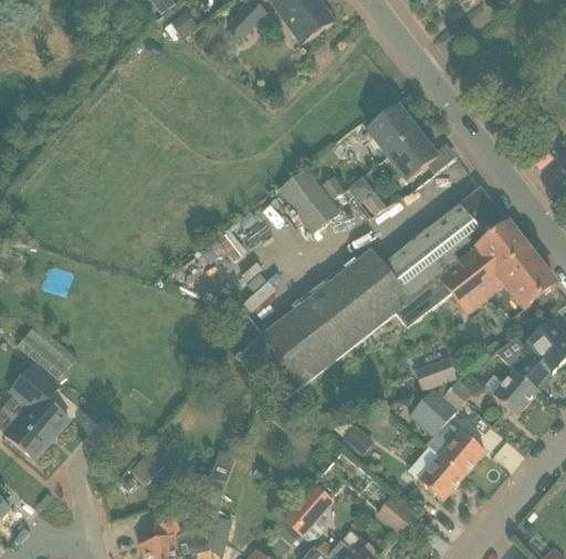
[(243,37),(266,12),(252,0),(230,24),(243,37)]
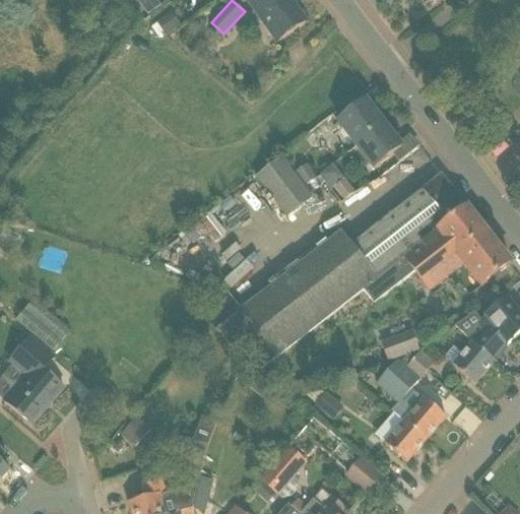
[(277,38),(306,18),(293,0),(252,0),(277,38)]
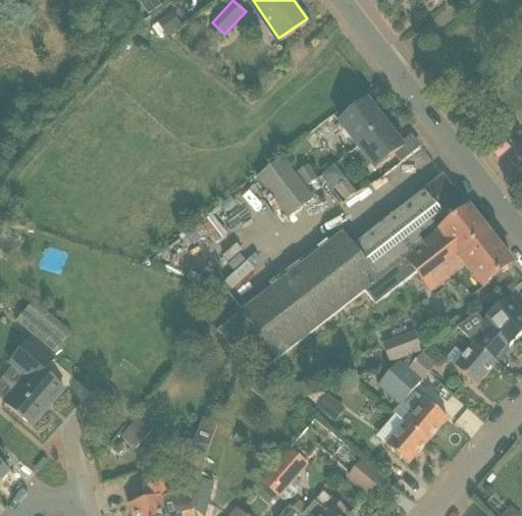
[(172,8),(157,18),(166,33),(181,22),(172,8)]
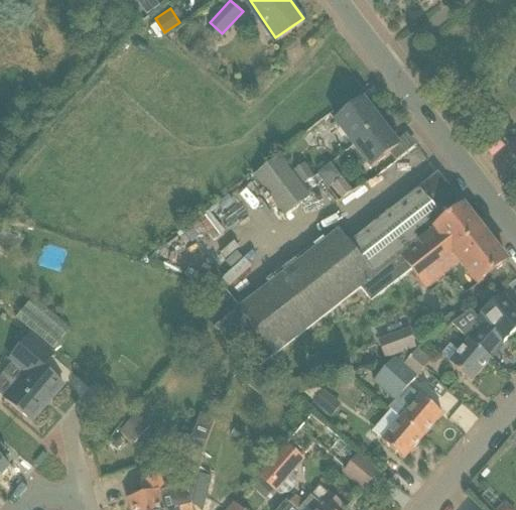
[(354,141),(380,119),(363,97),(336,118),(354,141)]
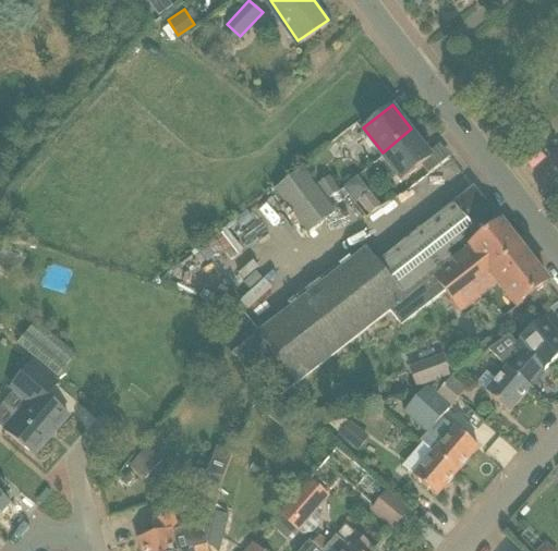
[(431,154),(411,129),(383,152),(401,176),(431,154)]
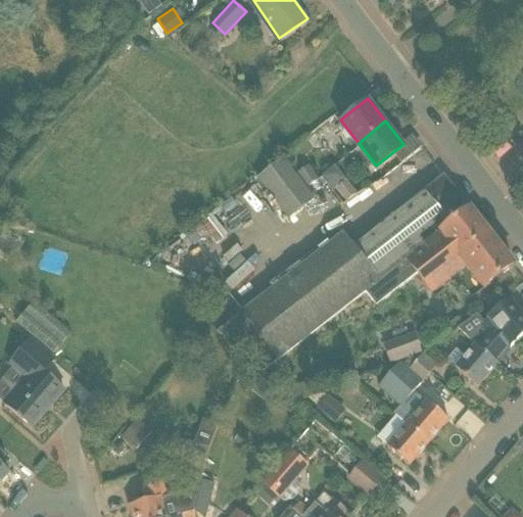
[(307,185),(296,171),(296,172),(283,155),(269,168),(258,176),(289,215),(299,205),(314,194),(307,185)]
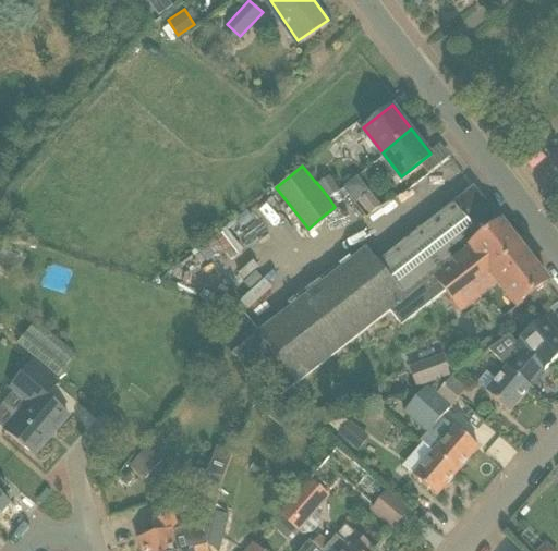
[(326,174),(316,182),(328,197),(338,190),(326,174)]
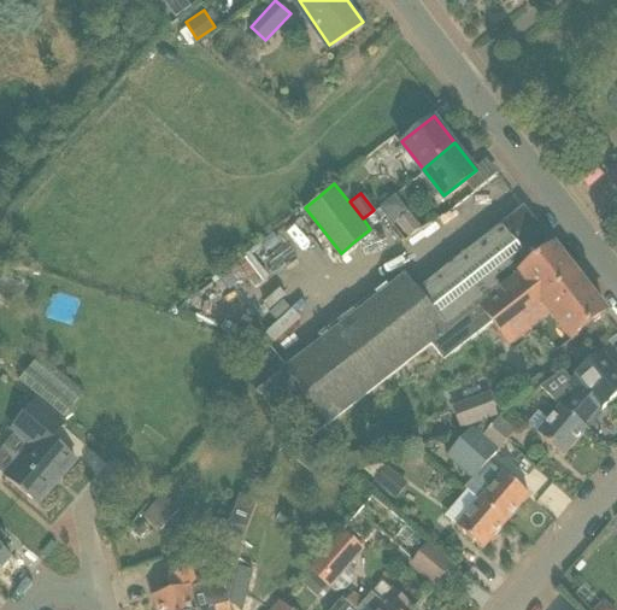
[(523,204),(448,263),(418,287),(406,271),(285,367),(257,388),(311,435),(328,422),(432,340),(554,242),(542,229),(523,204)]
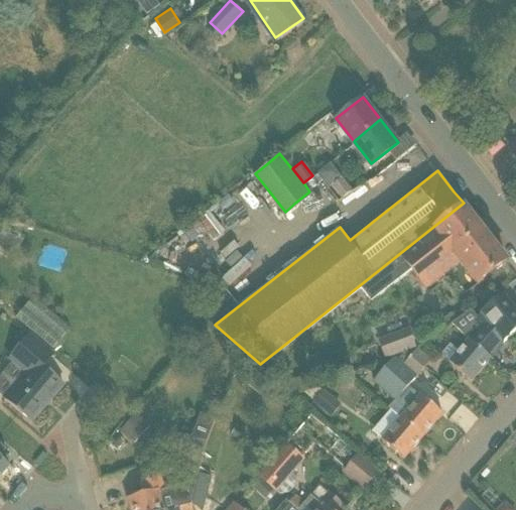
[(352,187),(342,174),(332,181),(342,195),(352,187)]
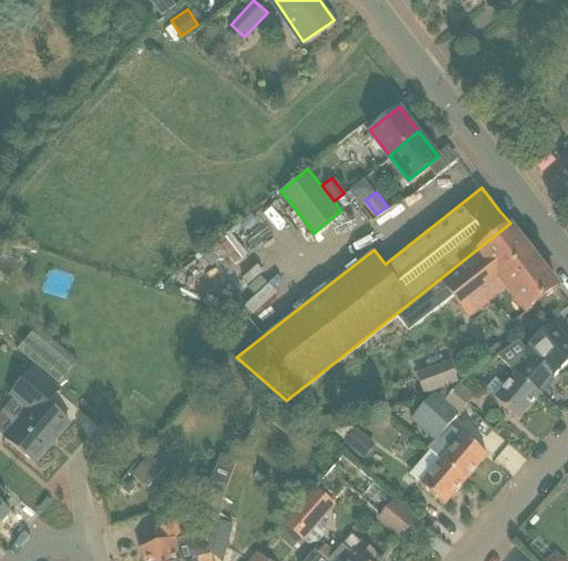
[(558,285),(510,223),(397,313),(408,327),(453,292),(468,313),(506,284),(526,309),(558,285)]
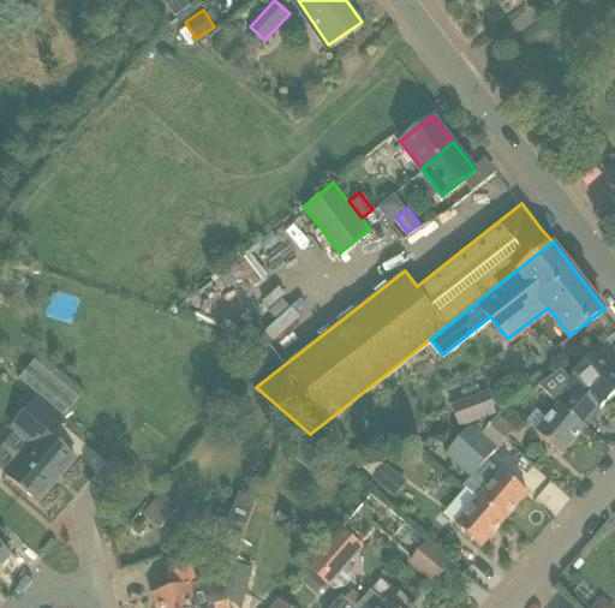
[(16,294),(0,282),(0,302),(6,307),(16,294)]
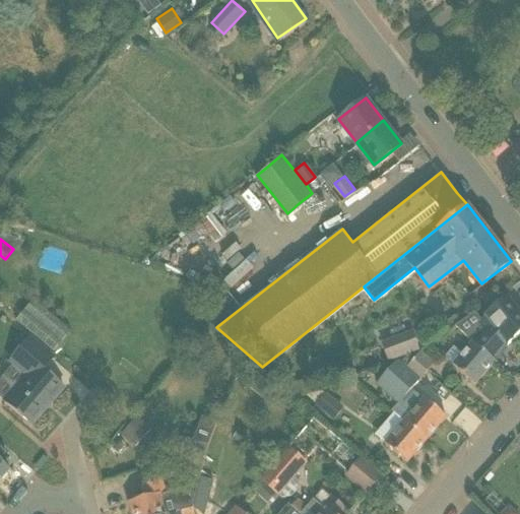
[(477,308),(455,324),(473,339),(473,338),(493,357),(507,340),(508,340),(519,332),(519,333),(519,311),(518,309),(519,307),(519,303),(513,294),(509,297),(508,296),(485,313),(482,315),(477,308)]
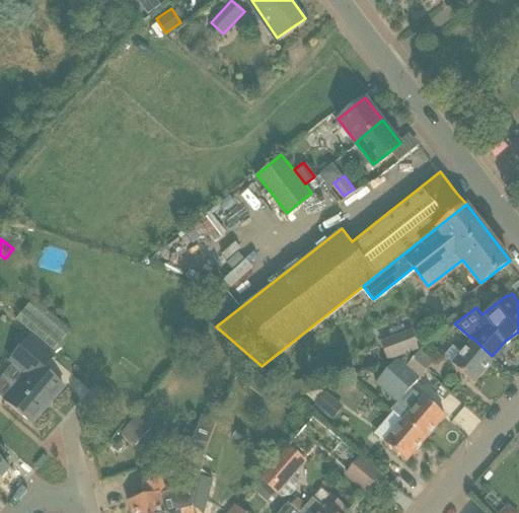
[(32,297),(16,315),(55,348),(71,328),(32,297)]
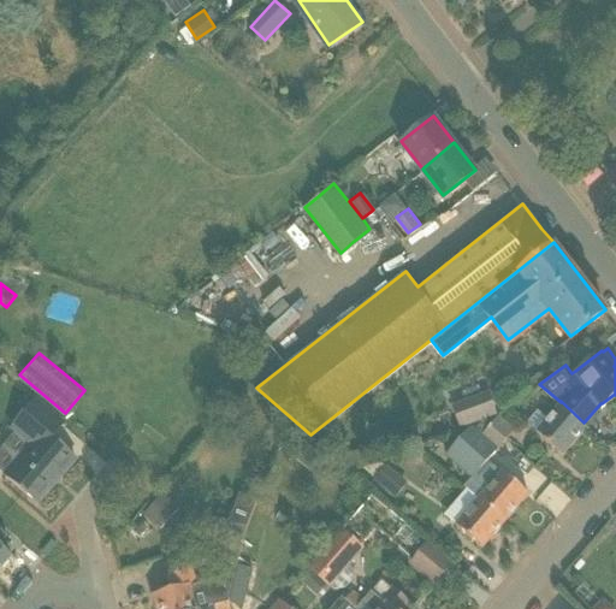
[(451,401),(460,424),(497,412),(489,389),(451,401)]
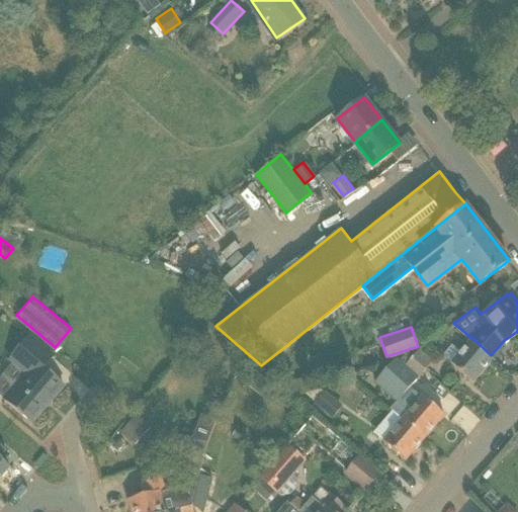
[(42,365),(54,353),(30,333),(11,356),(27,369),(5,396),(32,420),(64,382),(42,365)]
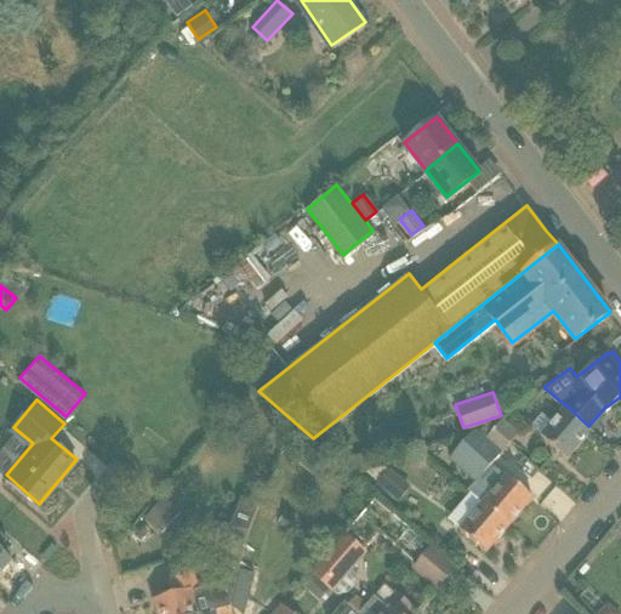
[(531,424),(567,455),(591,427),(588,426),(565,404),(565,405),(552,420),(542,410),(531,424)]
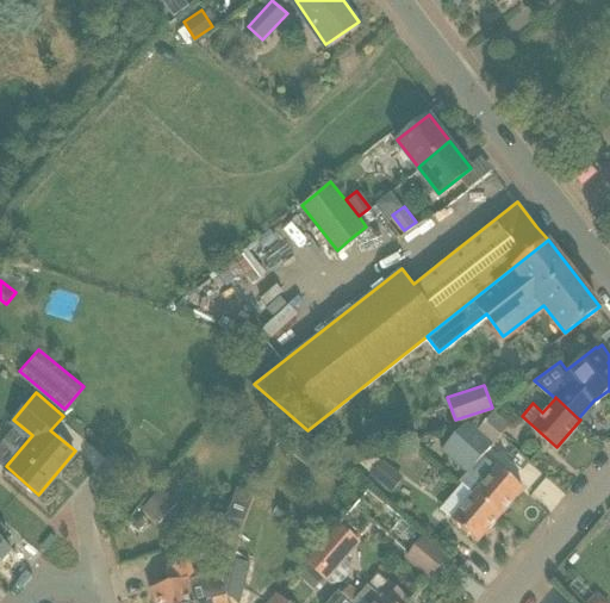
[(492,409),(484,418),(500,431),(509,422),(492,409)]
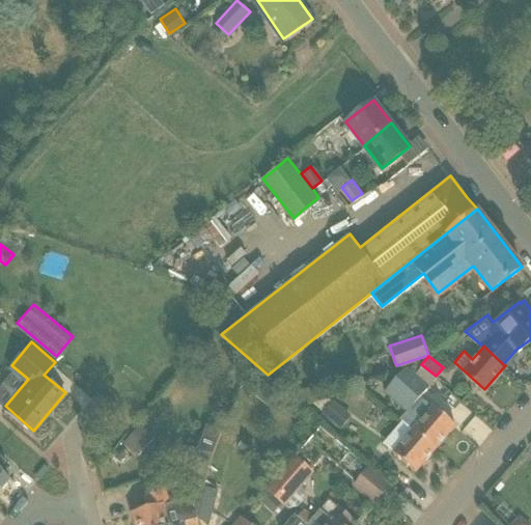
[(420,394),(428,384),(436,376),(421,364),(417,361),(407,365),(406,364),(385,387),(409,407),(411,405),(420,394)]
